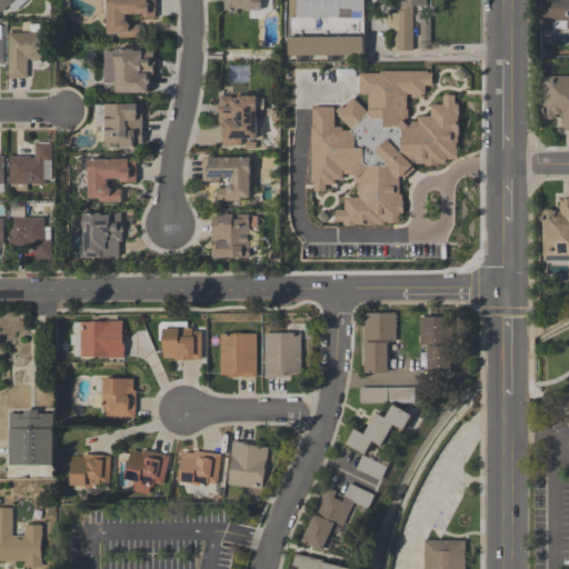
[(0,0),(25,0),(15,10),(9,5),(0,12),(0,0)]
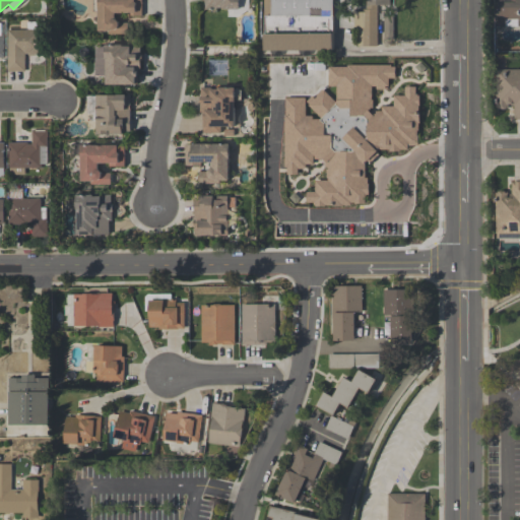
[(98,30),(98,11),(92,11),(92,0),(141,0),(141,15),(126,15),(126,12),(115,12),(115,18),(117,19),(118,20),(118,21),(119,22),(127,22),(127,34),(108,34),(108,30),(98,30)]
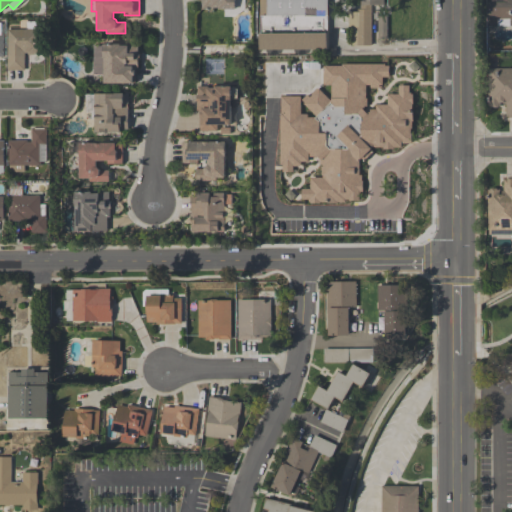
[(201,9),(201,0),(243,0),(243,8),(235,15),(233,15),(233,9),(219,9),(219,7),(213,7),(213,9),(201,9)]
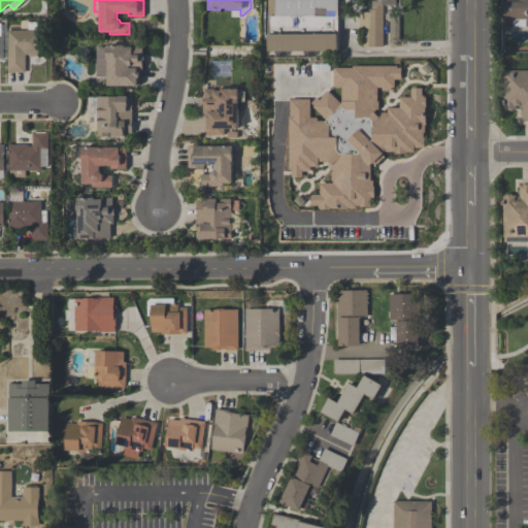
[(337,0),(338,51),(268,51),(268,15),(267,15),(267,0),(337,0)]
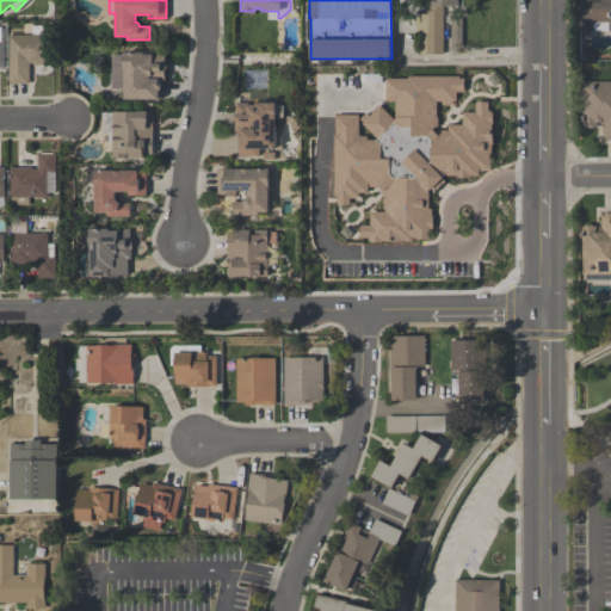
[(443,6),(443,54),(420,54),(420,32),(417,32),(417,13),(426,13),(426,11),(430,11),(430,0),(457,0),(458,6),(443,6)]
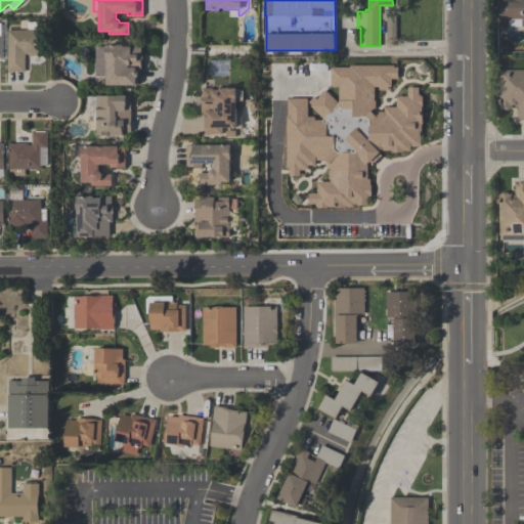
[(523,0),(523,26),(522,26),(522,18),(509,18),(509,24),(507,24),(507,26),(498,26),(498,0),(523,0)]
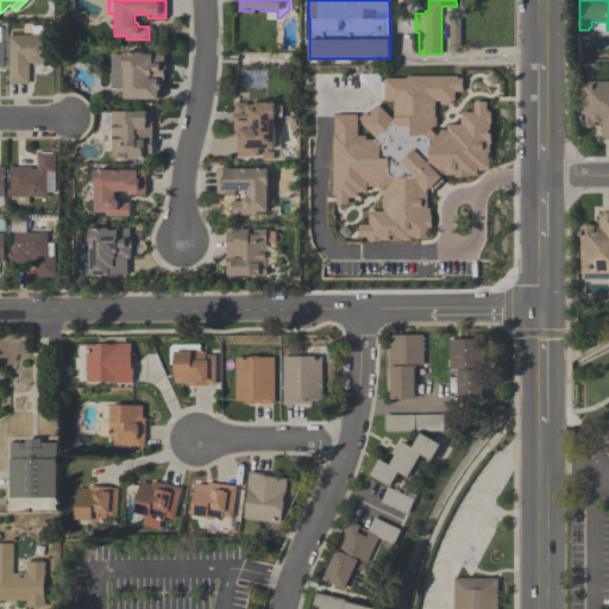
[(450,18),(460,18),(460,42),(450,42),(450,18)]
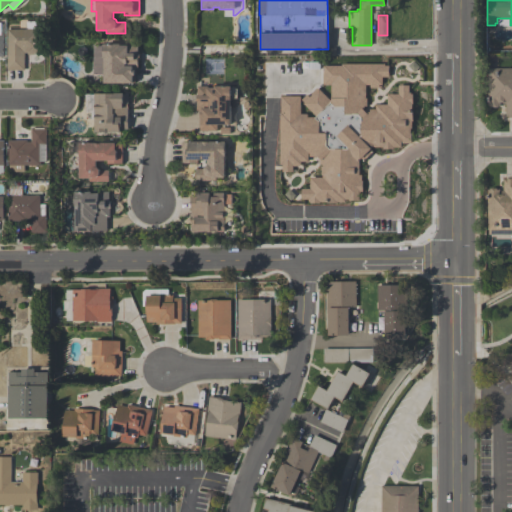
[(25,70),(7,70),(7,64),(8,64),(8,29),(26,29),(26,21),(39,21),(39,28),(41,28),(41,49),(41,54),(28,54),(28,52),(25,52),(25,70)]
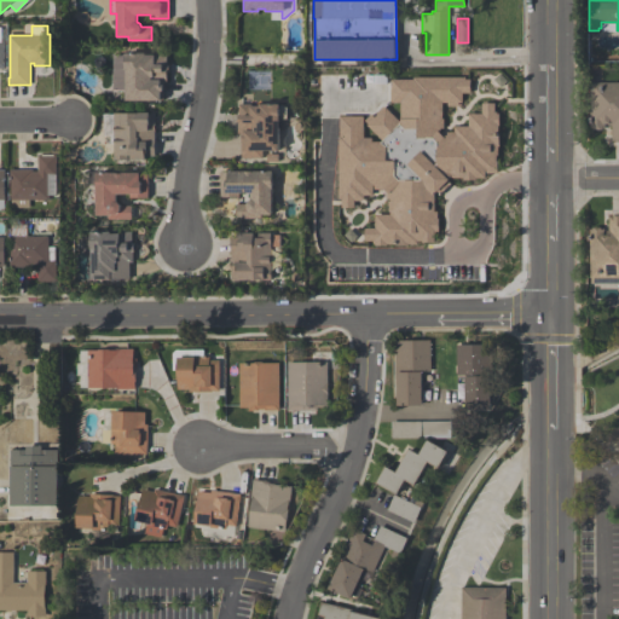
[(113,55),(125,55),(125,53),(145,53),(145,55),(154,55),(154,53),(167,53),(167,63),(168,63),(168,73),(167,73),(167,82),(165,82),(165,100),(126,100),(126,90),(113,90),(113,55)]
